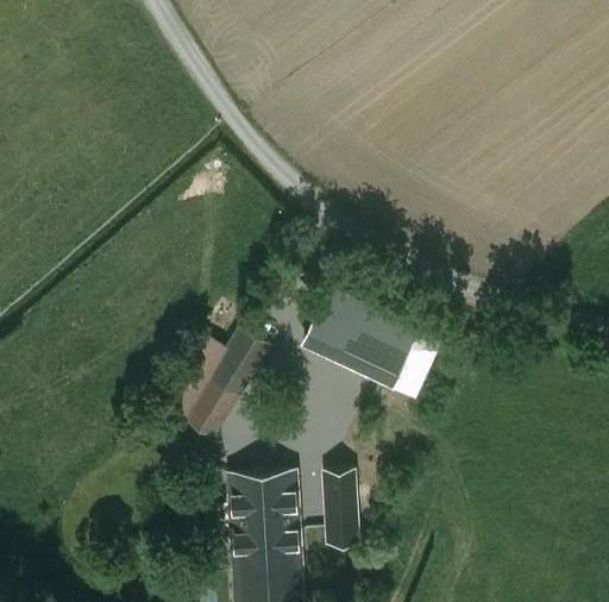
[(415,334),(328,295),(305,346),(391,387),(415,334)]
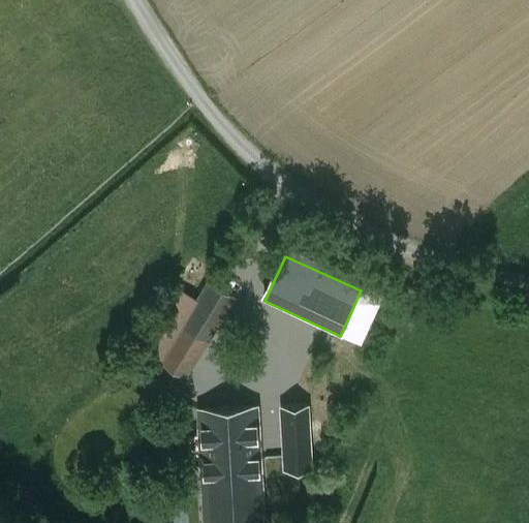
[(196,306),(160,365),(185,380),(234,302),(209,286),(196,306)]
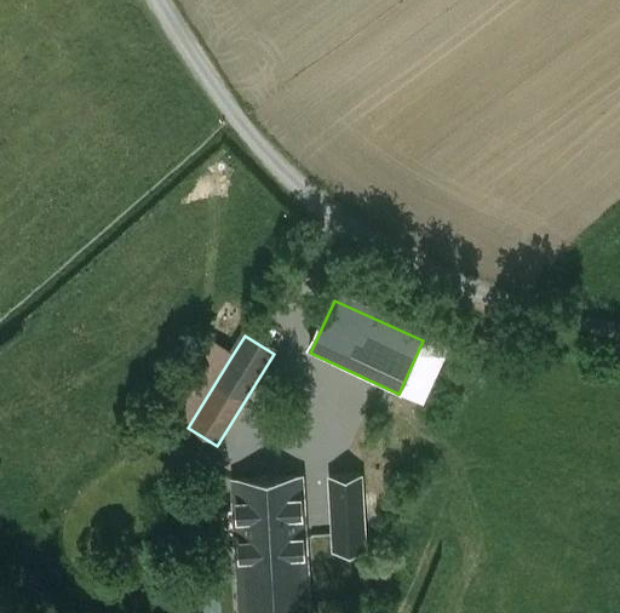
[(210,345),(165,414),(188,428),(230,359),(210,345)]
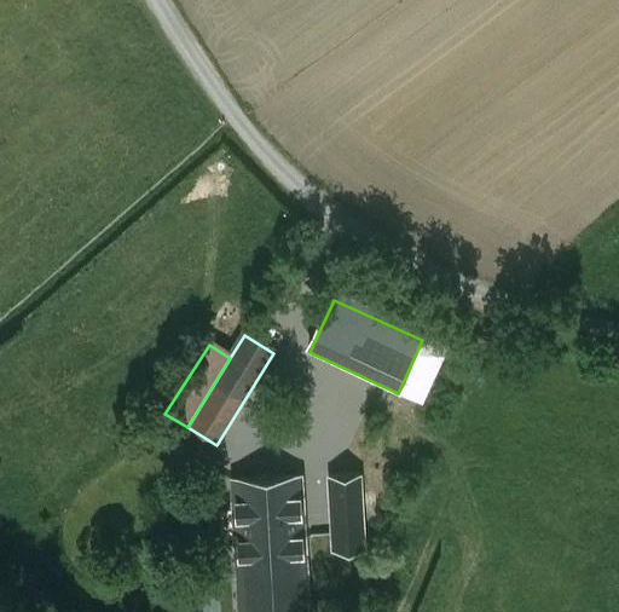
[(187,427),(179,440),(165,431),(161,434),(157,433),(150,444),(175,462),(173,466),(180,471),(181,469),(195,477),(217,445),(187,427)]
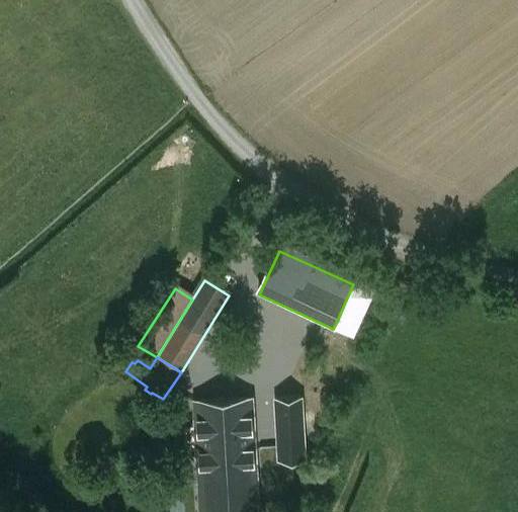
[(300,403),(275,404),(278,459),(278,463),(304,462),(300,403)]
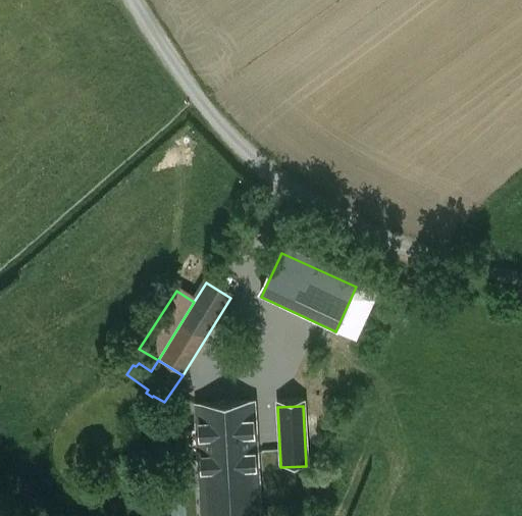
[(252,408),(197,410),(200,463),(255,461),(254,445),(252,408)]
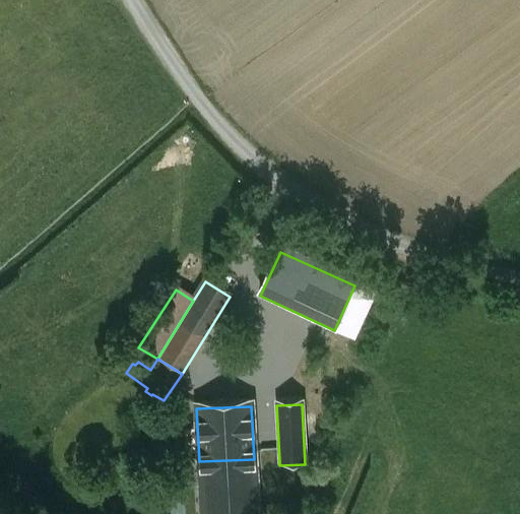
[(274,441),(253,443),(254,459),(254,462),(279,461),(278,444),(274,441)]
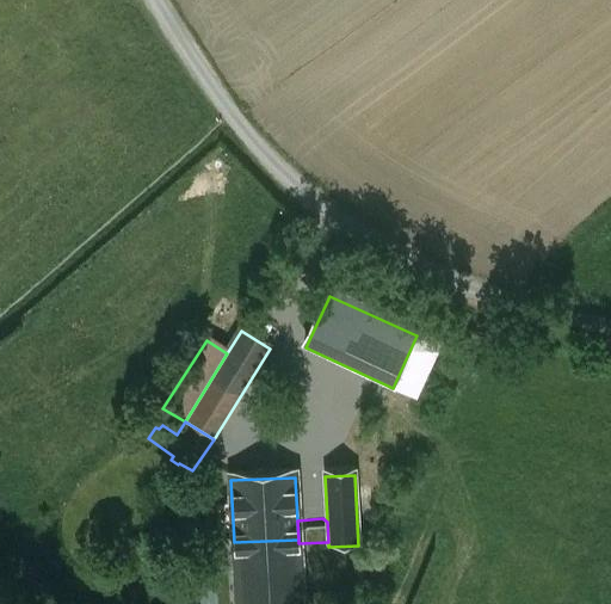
[(298,540),(234,542),(236,569),(235,569),(238,603),(302,603),(300,568),(298,543),(298,540)]
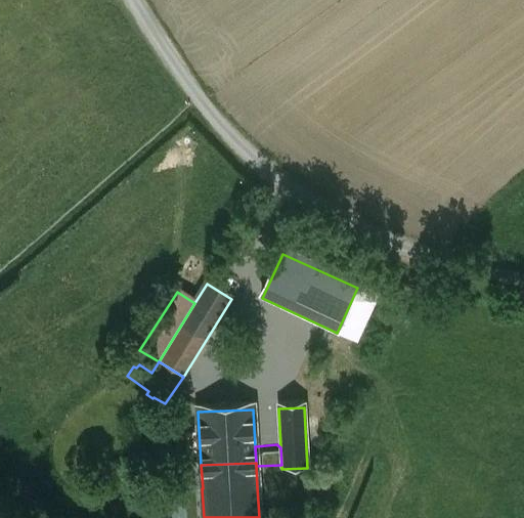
[(153,476),(137,469),(134,476),(148,483),(153,476)]
